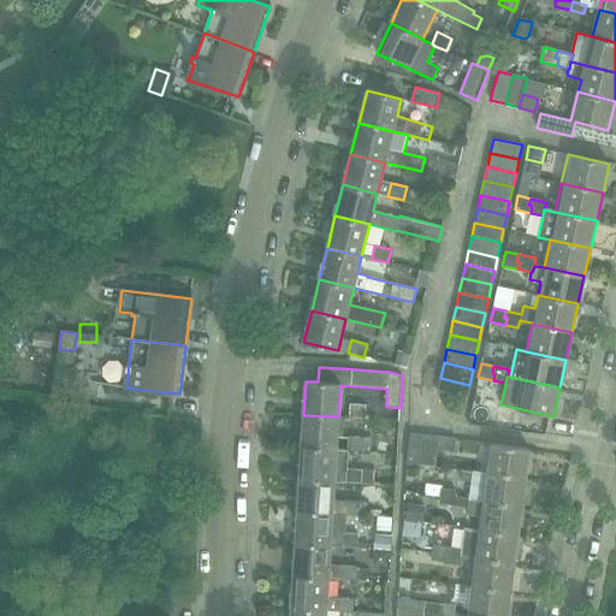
[(469,385),(440,378),(437,392),(466,398),(469,385)]
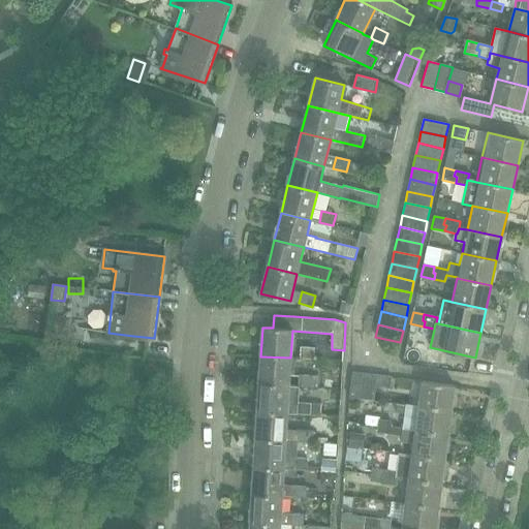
[(300,347),(300,359),(314,360),(315,348),(300,347)]
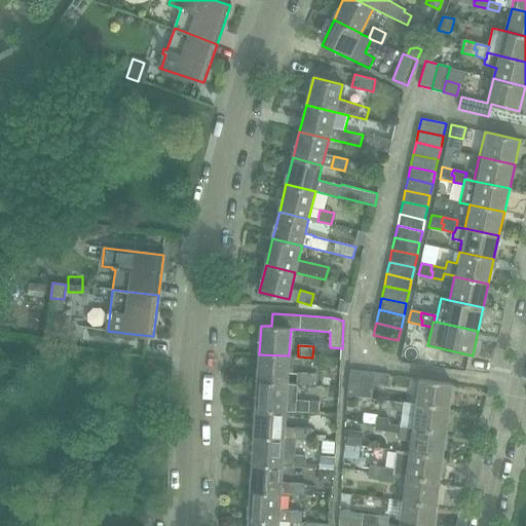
[(289,355),(259,354),(257,381),(288,383),(289,355)]
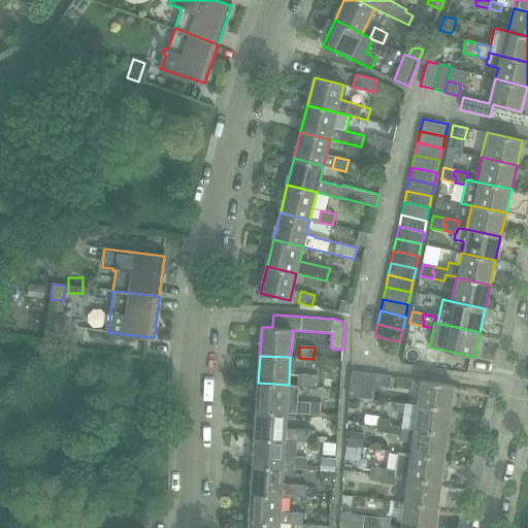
[(349,397),(361,399),(364,372),(352,371),(349,397)]
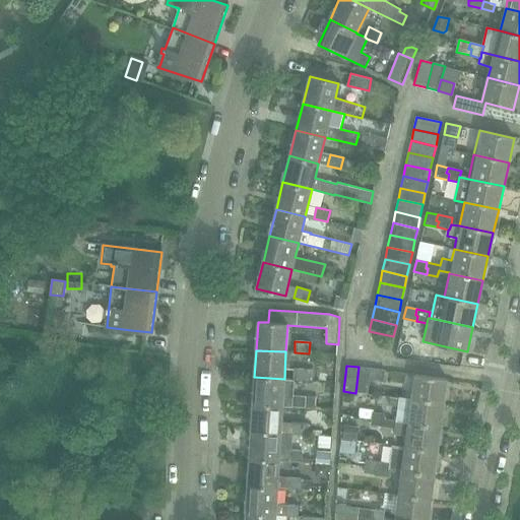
[(371,369),(359,367),(355,393),(367,394),(369,381),(371,369)]
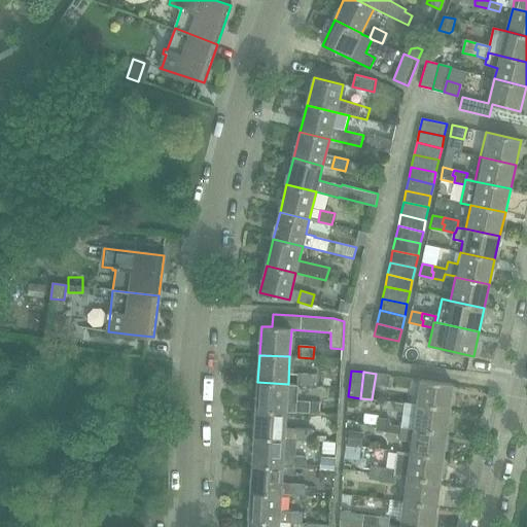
[(319,375),(297,374),(296,385),(299,385),(319,386),(319,375)]
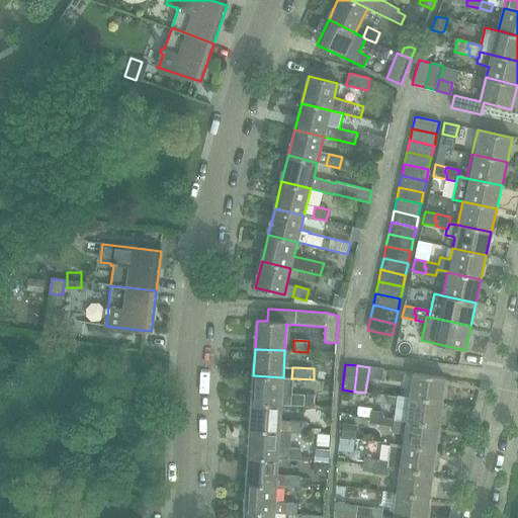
[(382,369),(369,367),(367,379),(381,381),(382,369)]
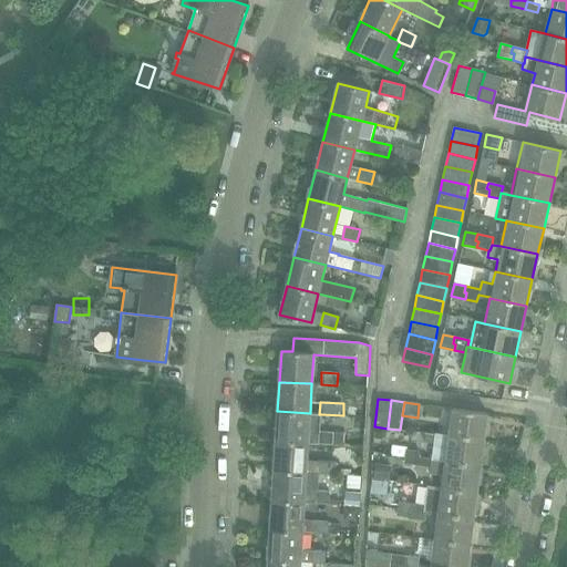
[(452,409),(449,436),(483,441),(487,413),(452,409)]
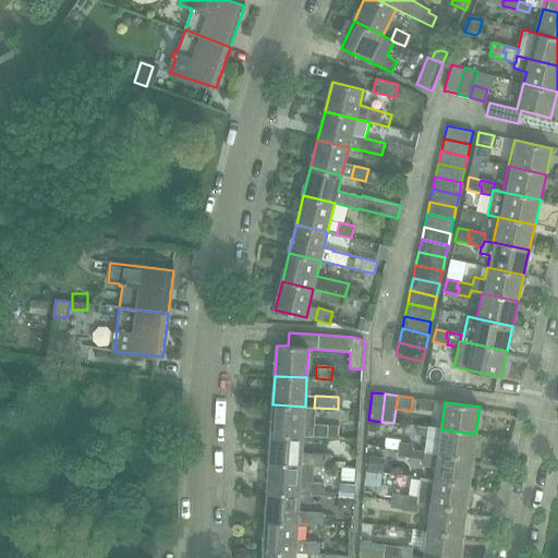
[(305,407),(273,404),(270,434),(303,436),(338,438),(338,426),(315,425),(316,408),(314,408),(305,407)]
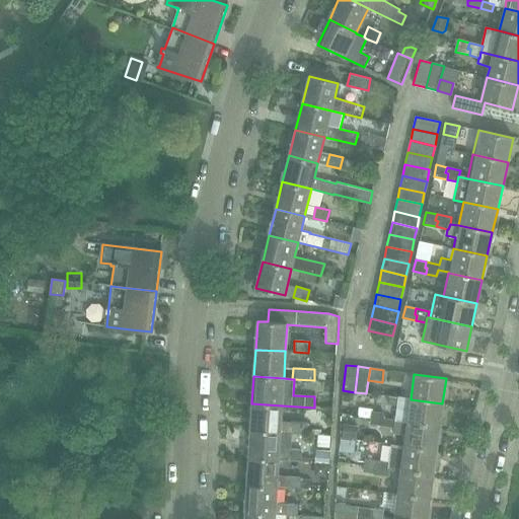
[(383,427),(393,428),(394,422),(439,428),(442,403),(411,399),(397,397),(395,420),(383,419),(383,420),(384,420),(383,427)]
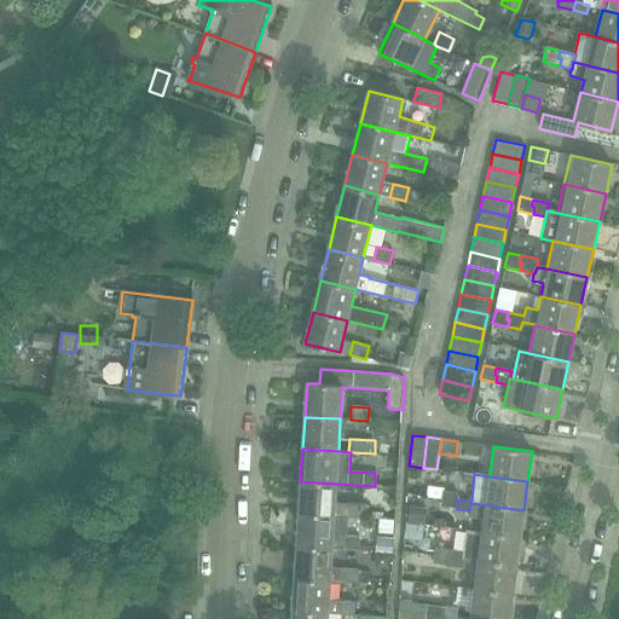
[(336,484),(300,481),(299,514),(334,516),(362,518),(363,504),(335,502),(336,484)]
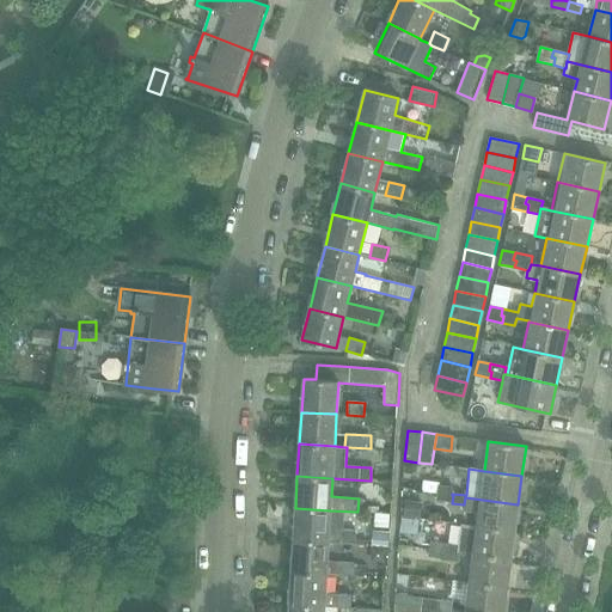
[(440,483),(423,481),(422,491),(438,494),(439,485),(440,483)]
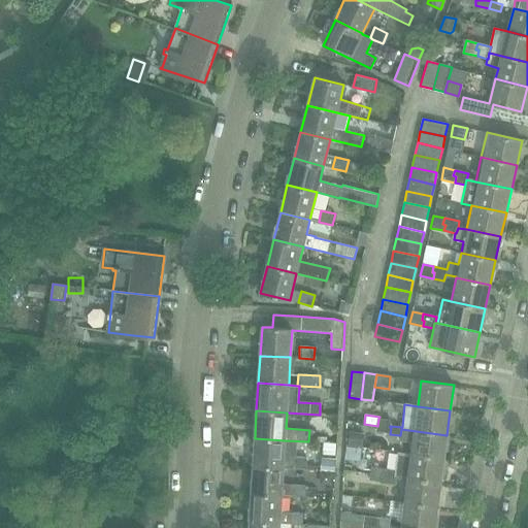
[(378,419),(377,426),(376,432),(390,434),(391,427),(390,427),(390,426),(391,421),(378,419)]
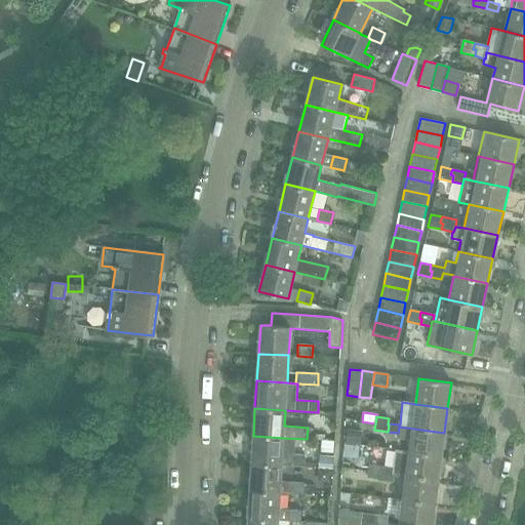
[(444,433),(399,427),(398,433),(399,433),(399,438),(410,439),(408,452),(441,456),(444,433)]
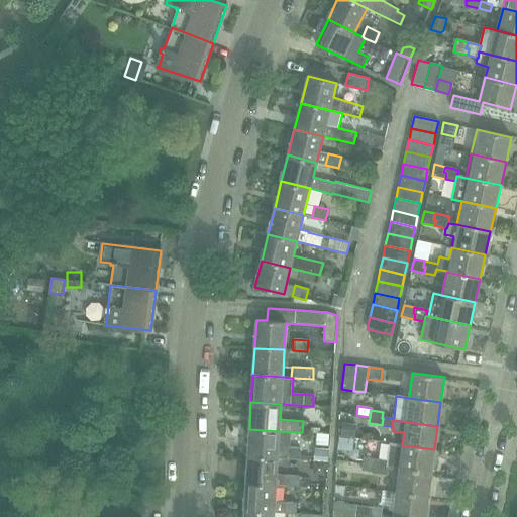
[(279,431),(249,429),(247,456),(278,458),(300,460),(301,448),(288,447),(288,446),(278,446),(279,431)]
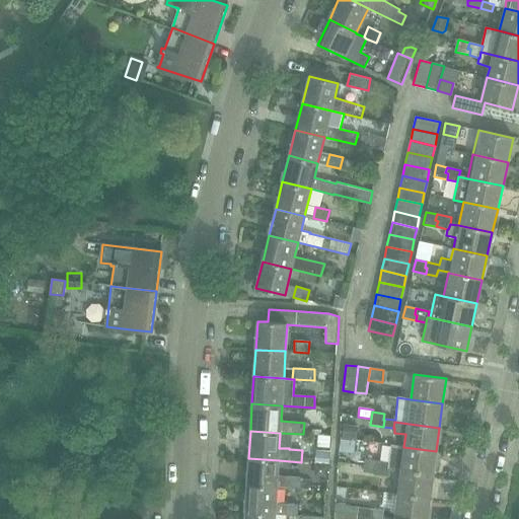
[(388,464),(376,462),(375,467),(378,468),(377,474),(387,475),(388,469),(400,471),(433,475),(436,451),(403,447),(391,445),(388,464)]
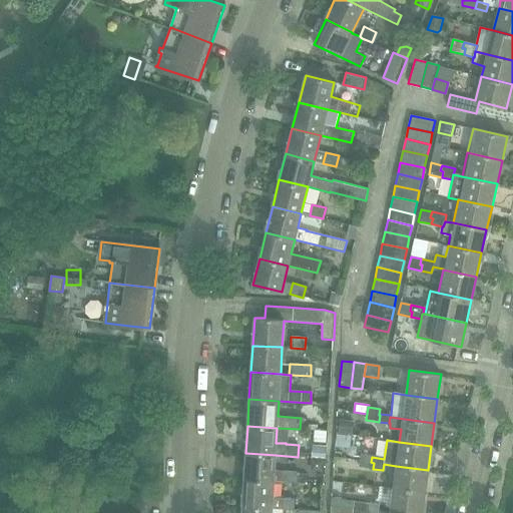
[(276,455),(245,453),(243,480),(274,482),(307,483),(308,474),(297,473),(297,472),(275,470),(276,455)]
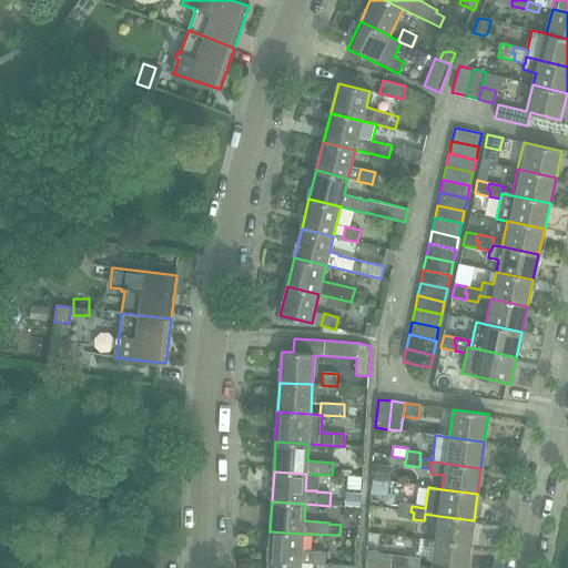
[(398,517),(413,519),(414,513),(411,511),(412,506),(399,504),(398,517)]
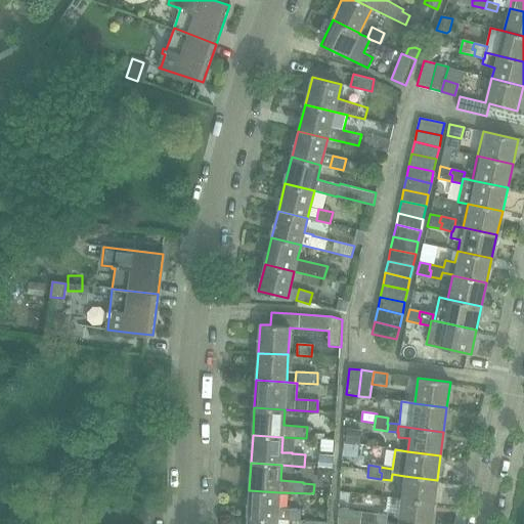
[(437,480),(404,476),(401,499),(434,505),(437,480)]
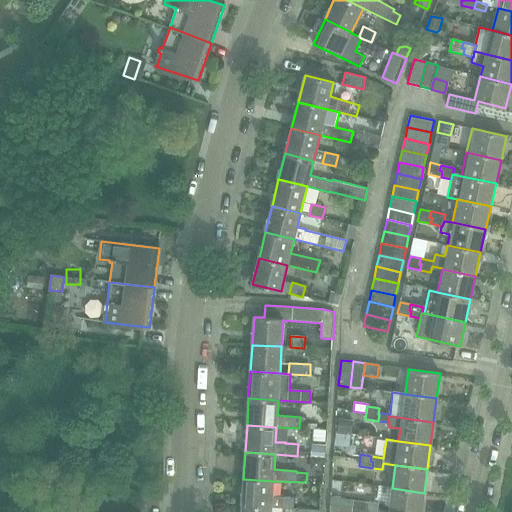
[(273,481),(243,479),(242,505),(271,507),(294,509),(294,498),(272,496),(273,481)]
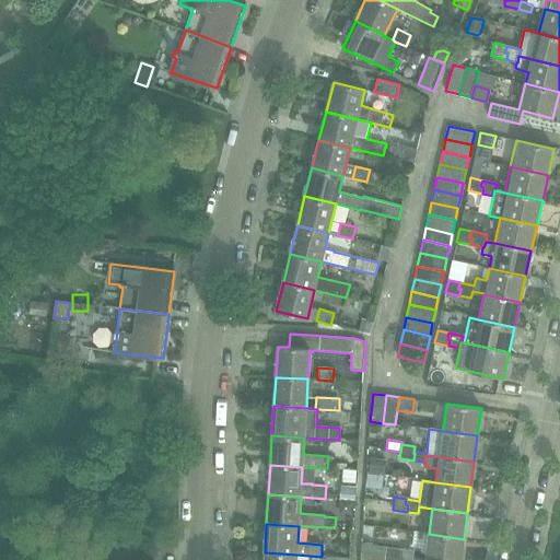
[(461,559),(464,539),(429,534),(424,559),(461,559)]
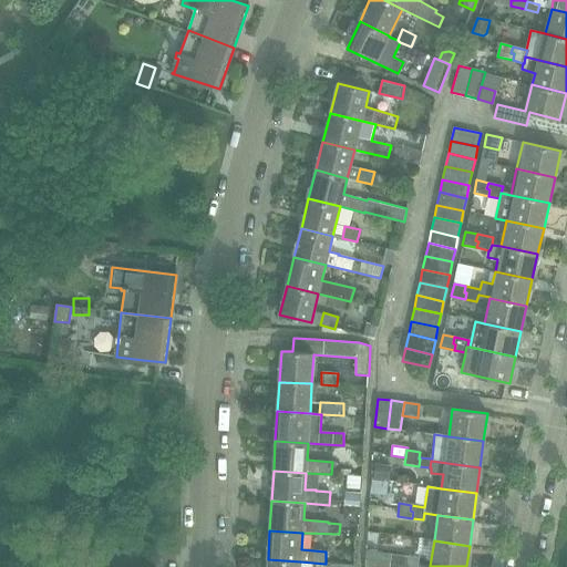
[(378,550),(367,549),(366,559),(391,563),(392,554),(378,553),(378,550)]
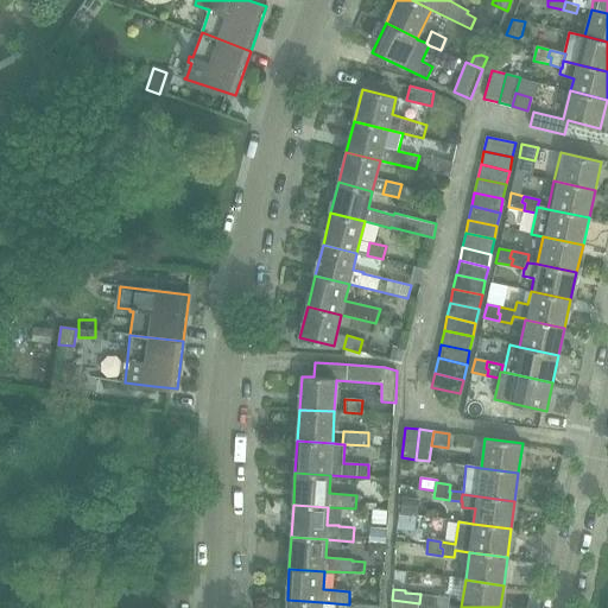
[(432,596),(420,594),(419,603),(392,600),(391,607),(435,607),(435,605),(431,605),(432,596)]
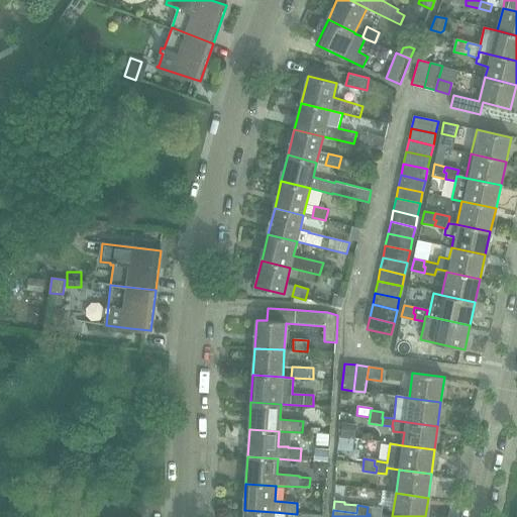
[(381,516),(383,508),(368,507),(367,514),(370,514),(370,516),(381,516)]
